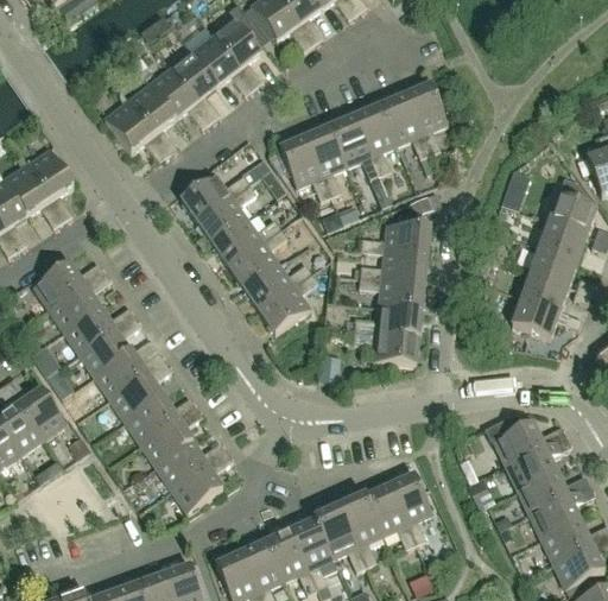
[(64,0),(70,8),(75,5),(80,13),(97,0),(64,0)]
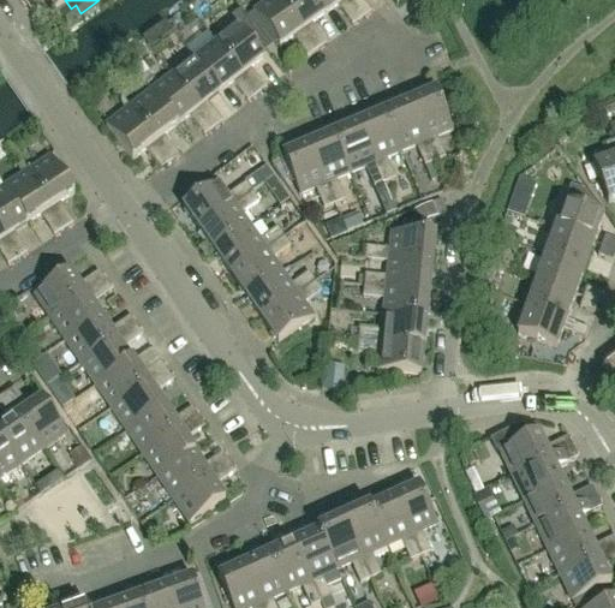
[(316,45),(284,0),(262,0),(254,6),(255,6),(266,22),(279,41),(293,31),(306,51),(316,45)]
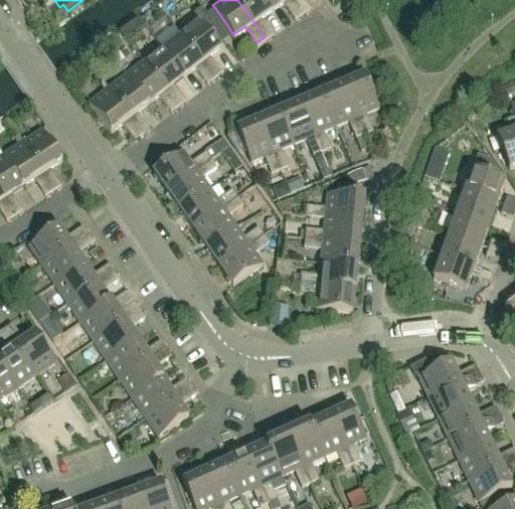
[(272,8),(266,0),(237,0),(265,37),(273,32),(261,15),(272,8)]
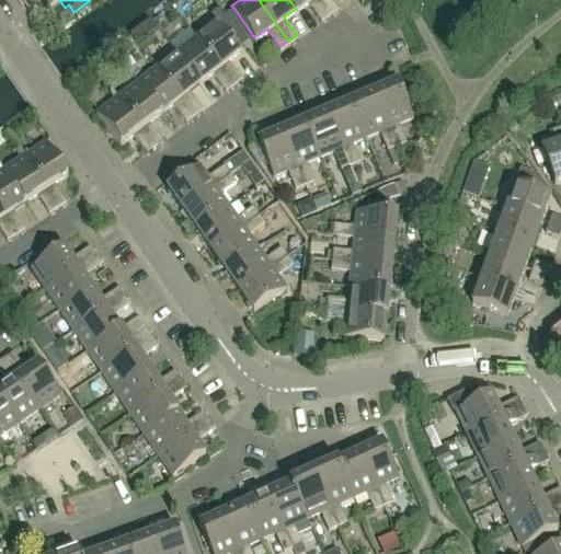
[(329,12),(320,0),(289,0),(296,9),(308,0),(321,18),(329,12)]
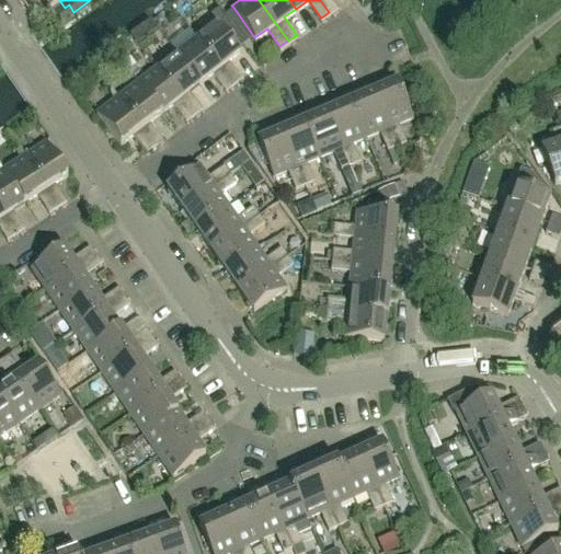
[(320,0),(329,12),(338,7),(333,0),(320,0)]
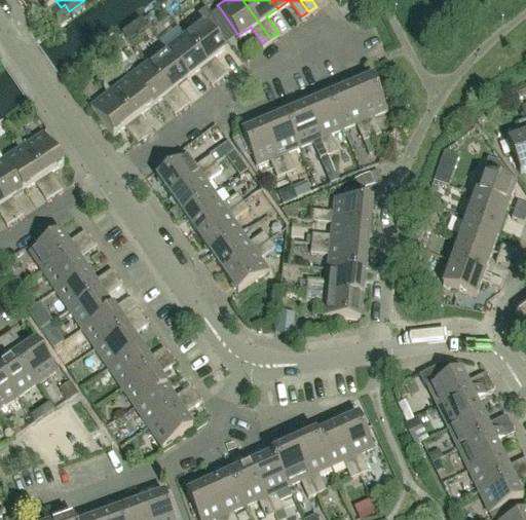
[(218,5),(211,10),(220,24),(227,19),(218,5)]
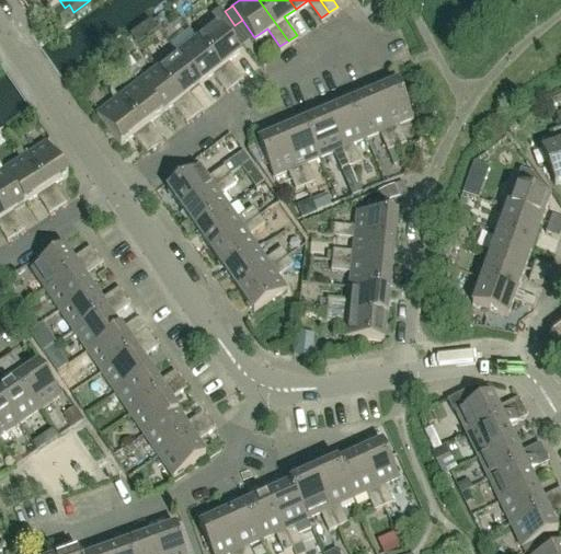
[(225,11),(217,18),(227,31),(235,25),(225,11)]
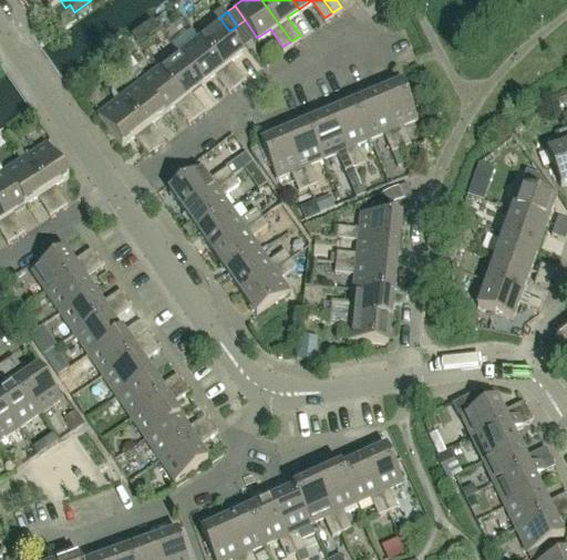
[(219,18),(218,17),(197,33),(236,82),(244,76),(230,59),(243,49),(229,31),(219,18)]
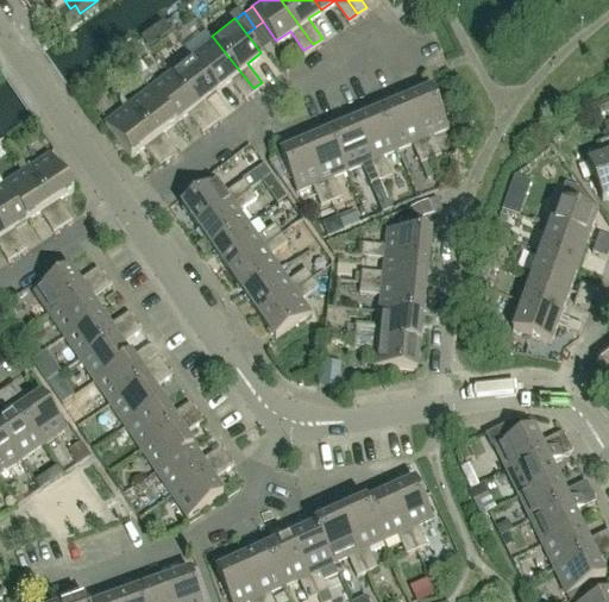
[(253,88),(212,36),(190,52),(218,87),(230,76),(245,95),(253,88)]
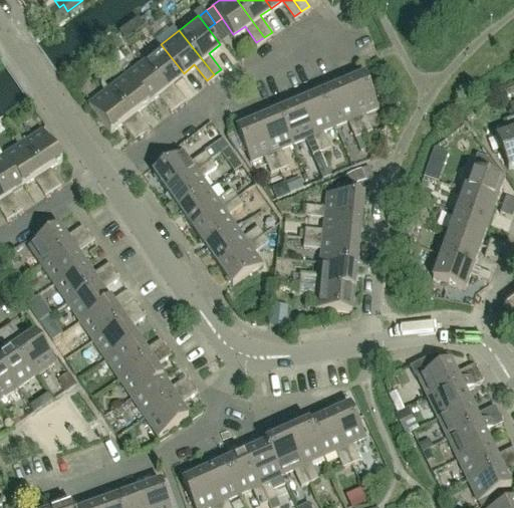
[(184,73),(161,44),(143,58),(178,102),(185,97),(173,81),(184,73)]
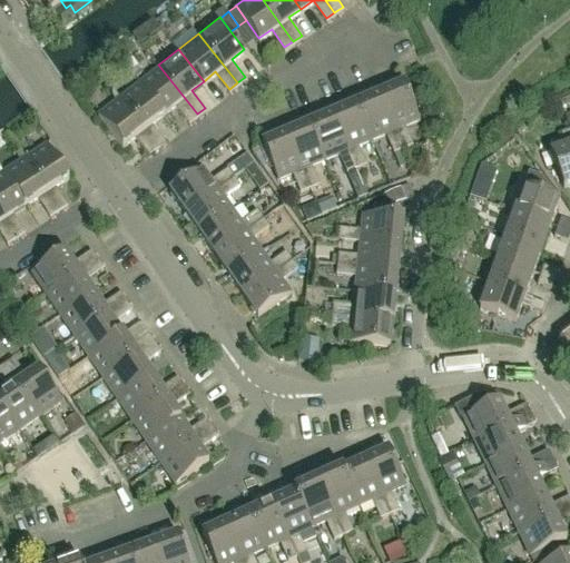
[(133,55),(124,60),(134,73),(143,67),(133,55)]
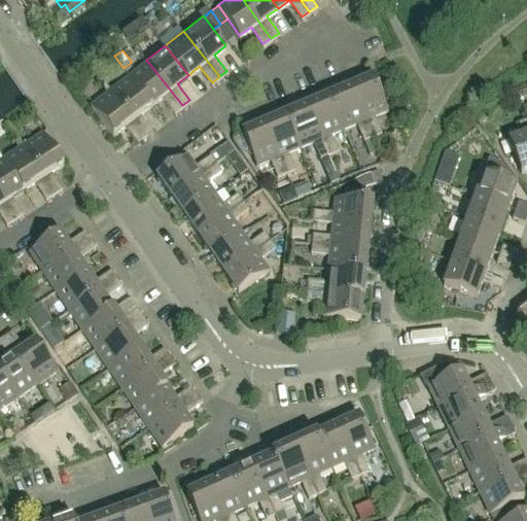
[(182,105),(146,60),(128,74),(151,103),(162,95),(174,111),(182,105)]
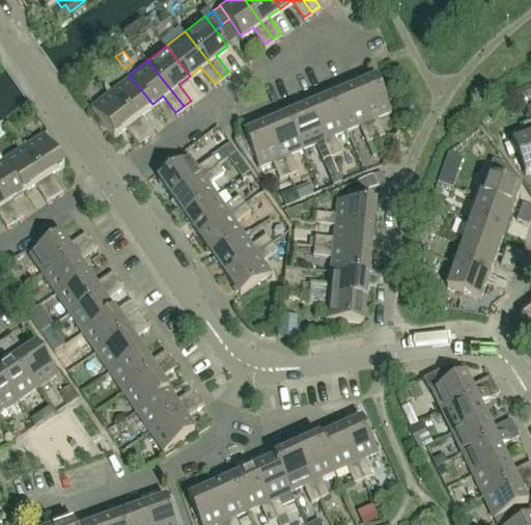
[(391,108),(376,74),(354,83),(375,135),(384,131),(376,114),(391,108)]
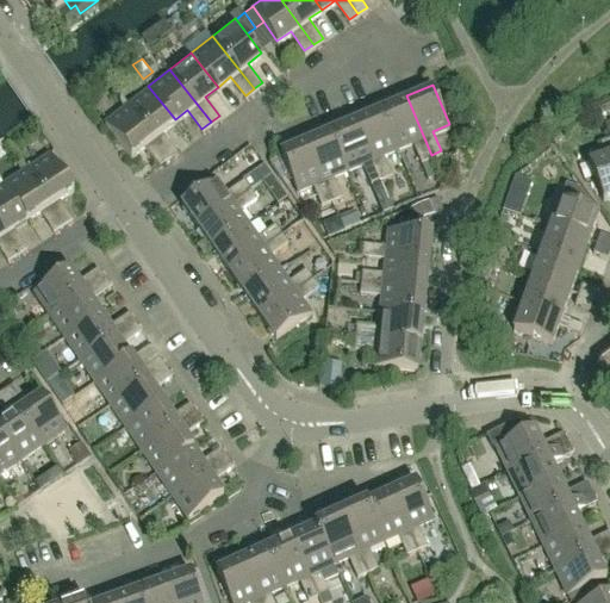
[(175,119),(148,86),(126,103),(168,155),(176,148),(162,130),(175,119)]
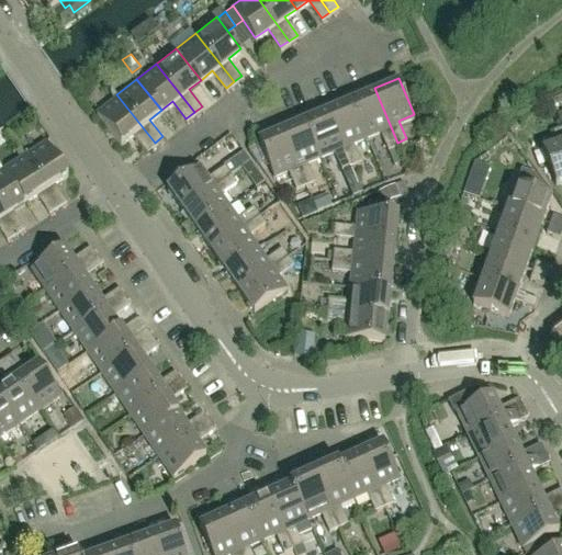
[(397,143),(374,88),(351,98),(367,134),(380,128),(388,147),(397,143)]
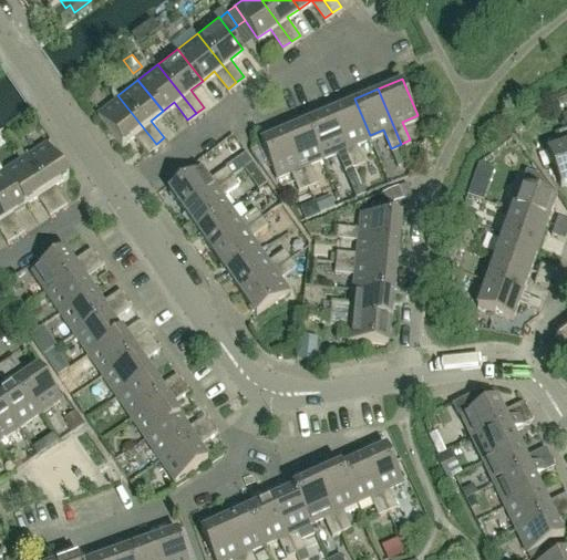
[(156,144),(117,95),(98,111),(122,143),(134,133),(147,151),(156,144)]
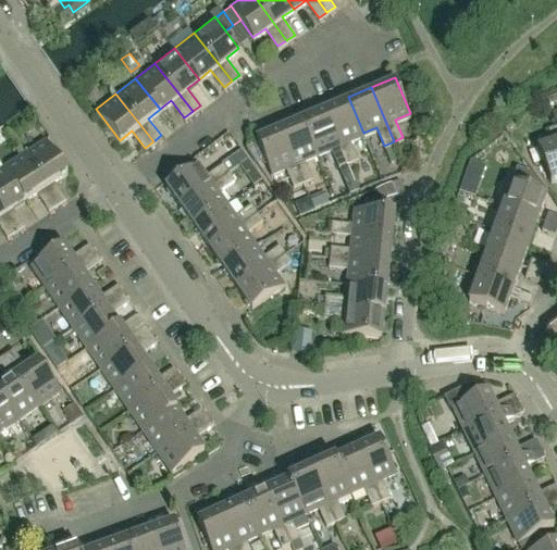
[(363,133),(348,97),(325,107),(348,161),(357,157),(349,139),(363,133)]
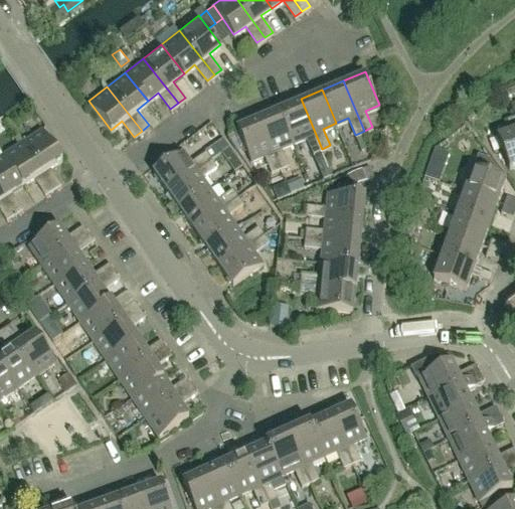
[(322,149),(301,99),(280,108),(294,141),(306,136),(313,152),(322,149)]
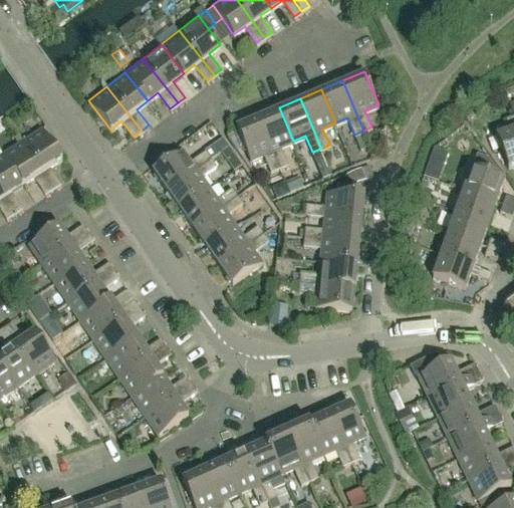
[(293,141),(279,107),(258,115),(279,167),(287,163),(280,146),(293,141)]
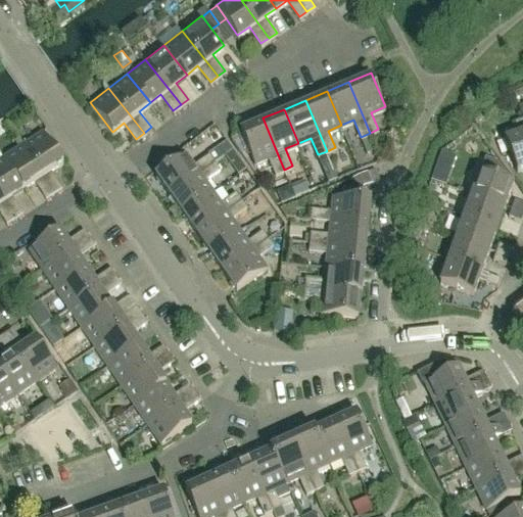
[(522,166),(522,114),(522,115),(515,119),(519,130),(505,136),(506,137),(497,140),(502,152),(510,150),(517,169),(522,166)]
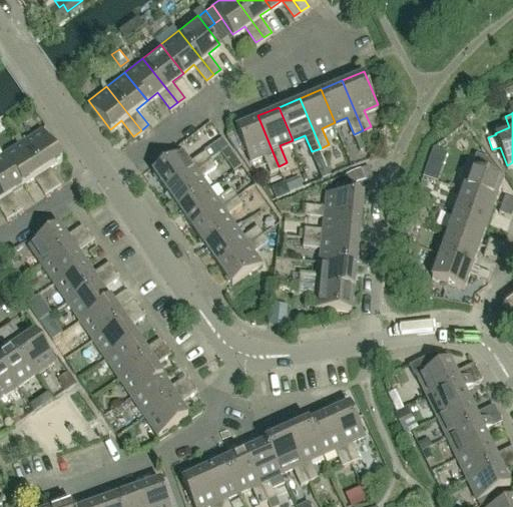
[(279,166),(258,115),(235,125),(249,158),(263,153),(270,169),(279,166)]
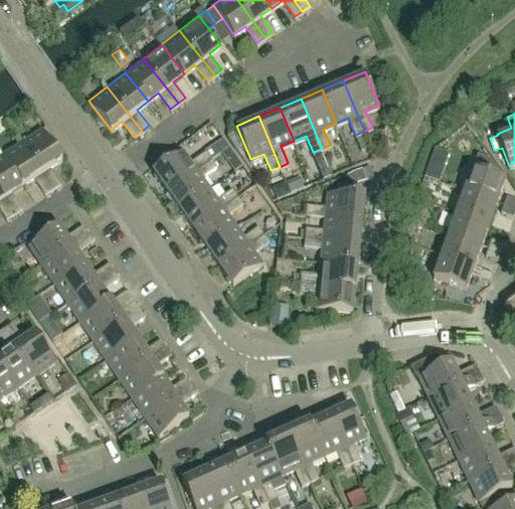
[(62,158),(42,127),(22,140),(52,187),(60,182),(50,165),(62,158)]
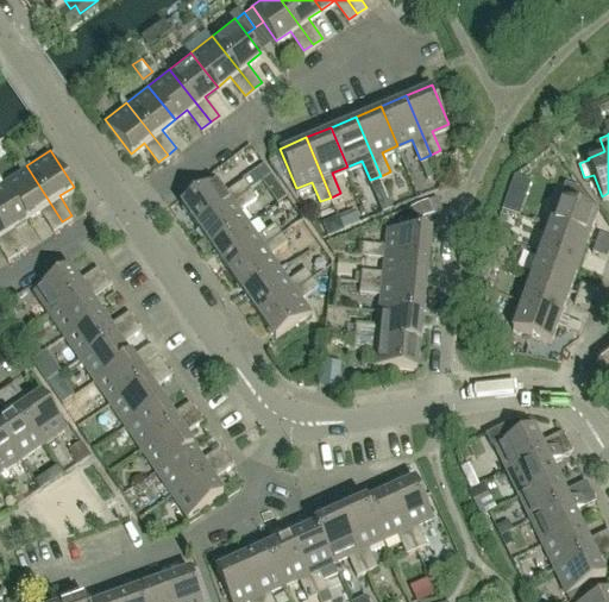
[(263,160),(243,175),(244,176),(250,186),(262,177),(270,170),(263,160)]
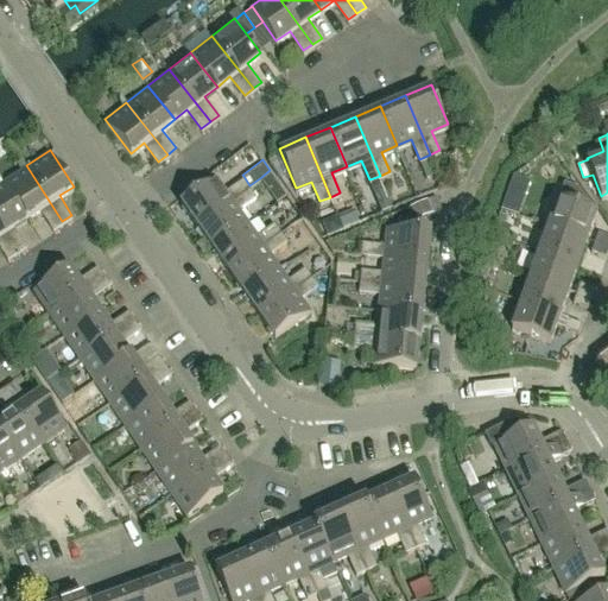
[(62,221),(26,165),(4,179),(27,216),(40,207),(54,227),(62,221)]
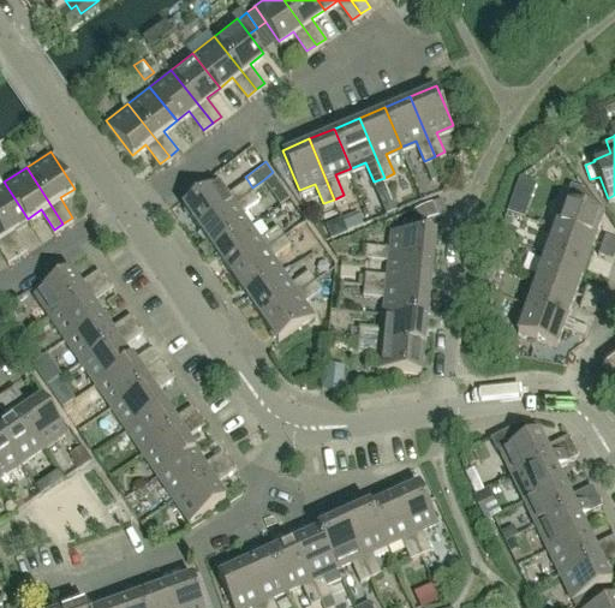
[(279,180),(273,172),(264,179),(269,186),(279,180)]
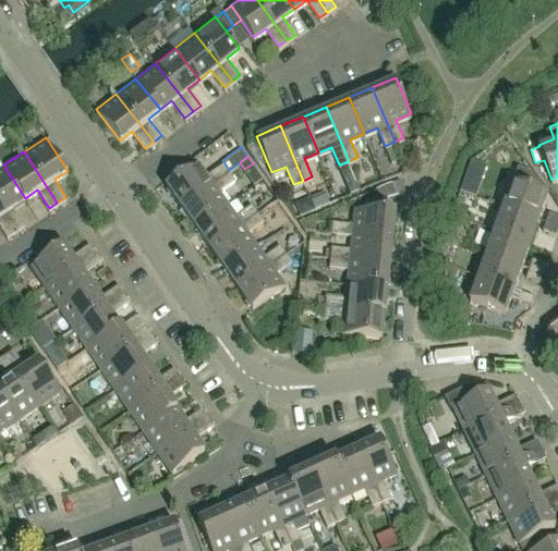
[(180,204),(229,170),(223,161),(207,172),(198,159),(166,182),(180,204)]
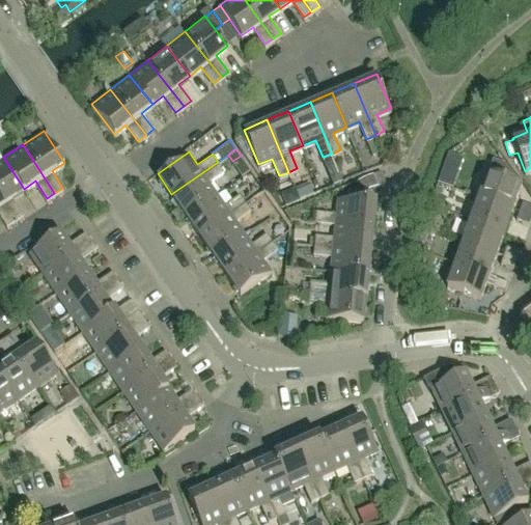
[(332,154),(323,157),(327,166),(335,162),(332,154)]
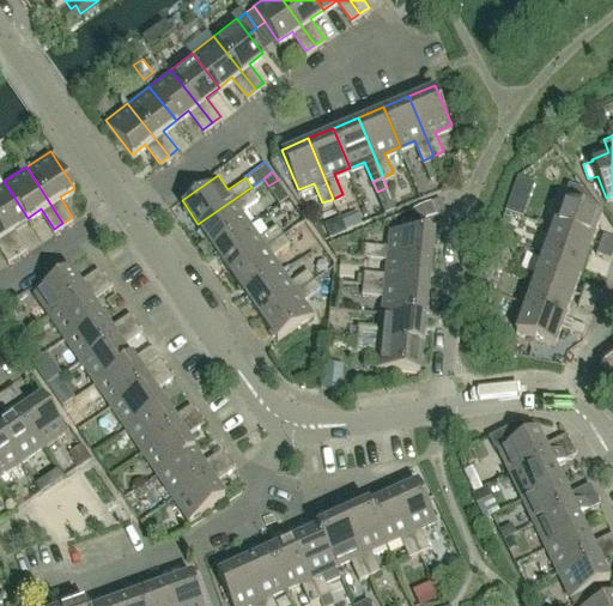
[(28,218),(4,181),(0,183),(0,225),(17,253),(26,247),(13,226),(28,218)]
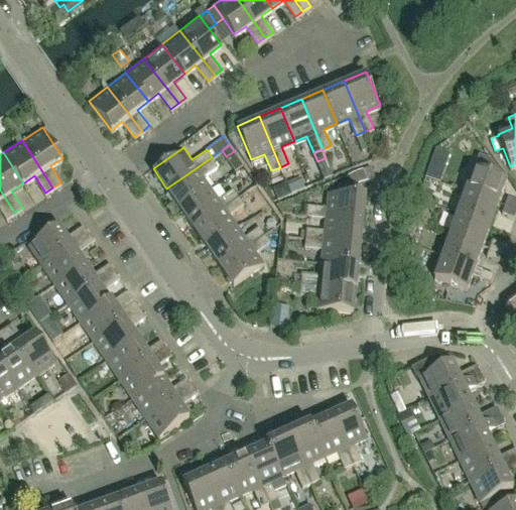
[(490,156),(478,152),(466,188),(498,200),(506,177),(499,174),(500,170),(490,156)]
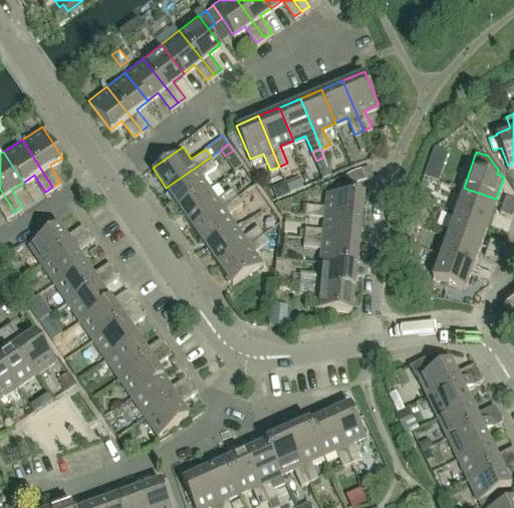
[(209,186),(202,174),(216,164),(211,157),(166,188),(180,206),(209,186)]
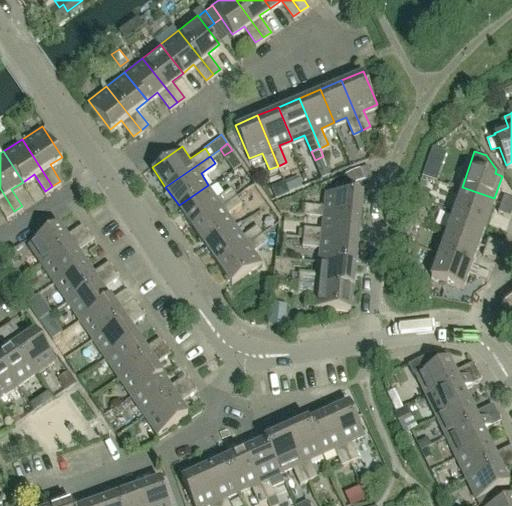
[(425,161),(421,172),(425,173),(436,177),(440,167),(427,162),(425,161)]
